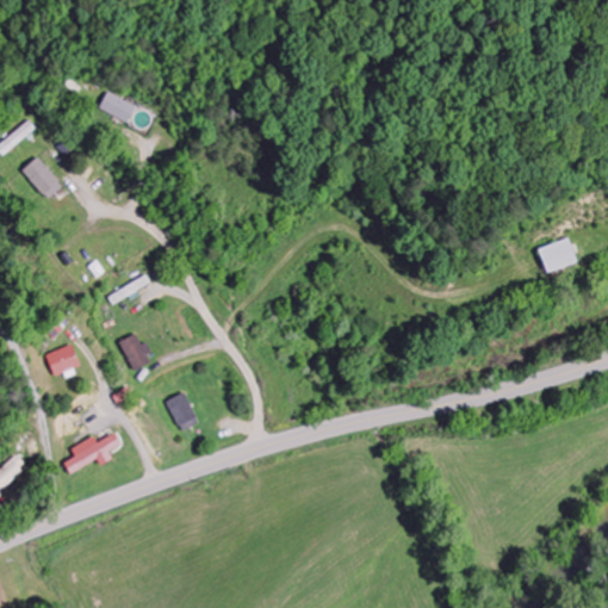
[(129,122),(136,104),(106,92),(99,110),(129,122)]
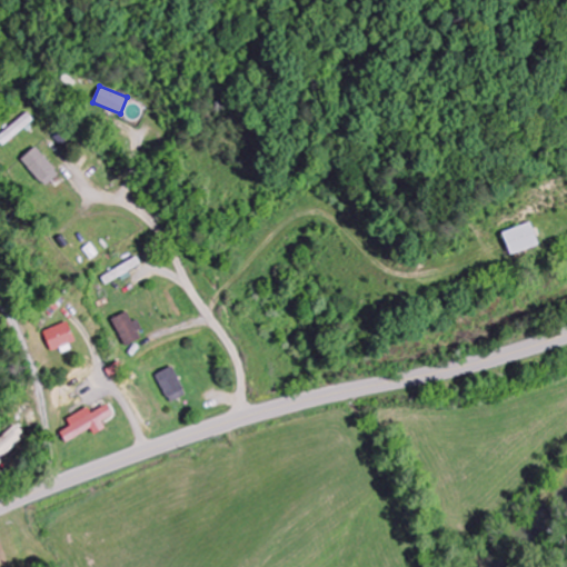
[(35,121),(28,112),(0,132),(0,142),(1,143),(35,121)]
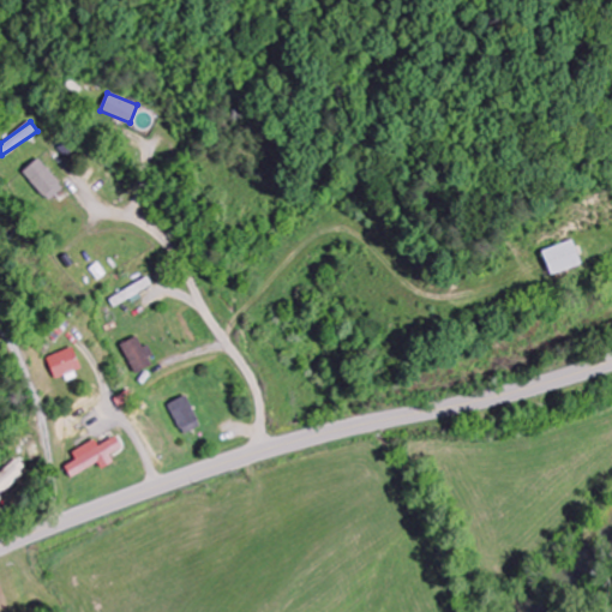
[(64,187),(37,157),(22,172),(48,201),(64,187)]
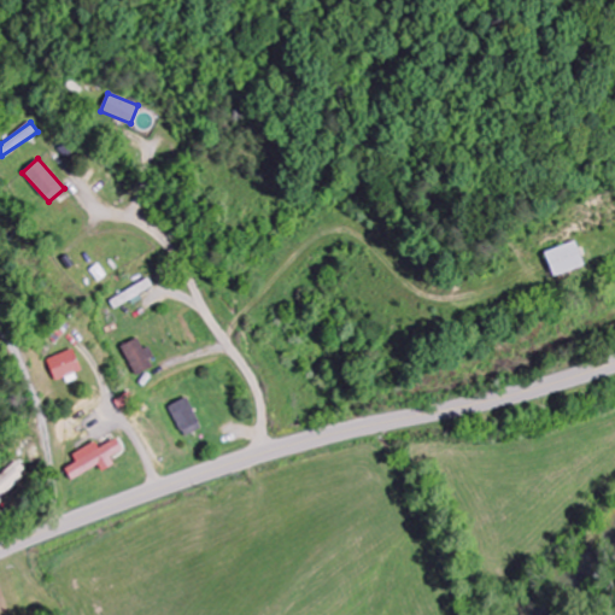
[(545,251),(552,276),(584,265),(575,241),(545,251)]
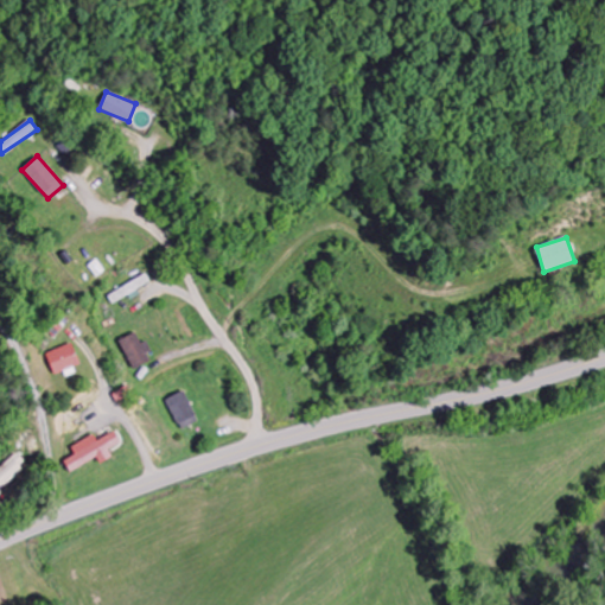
[(133,369),(153,358),(144,341),(140,342),(135,332),(119,339),(133,369)]
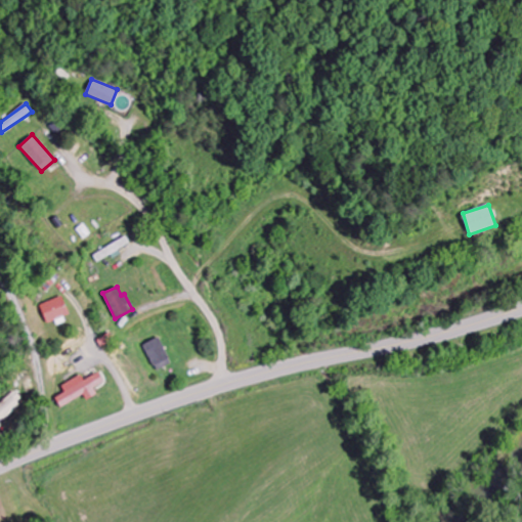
[(45,322),(69,315),(62,297),(39,304),(45,322)]
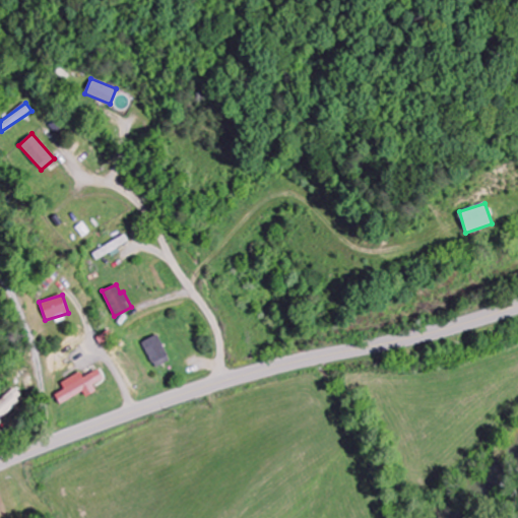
[(141,341),(153,368),(169,360),(156,334),(141,341)]
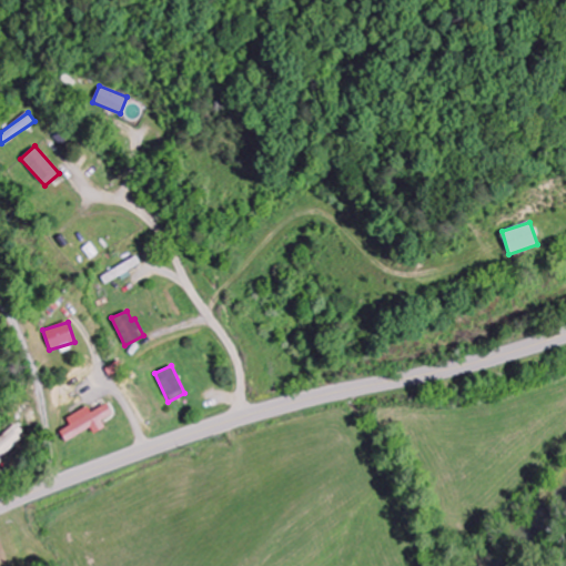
[(66,417),(70,425),(59,431),(64,441),(90,428),(92,433),(104,427),(101,420),(113,414),(108,404),(90,412),(88,407),(66,417)]
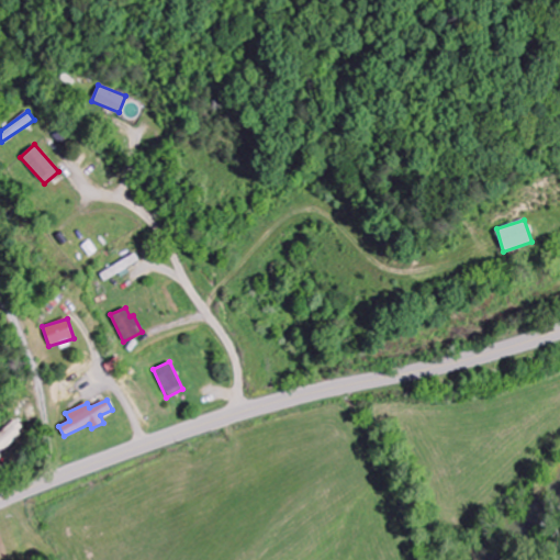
[(0,454),(25,430),(13,418),(0,430),(0,454)]
